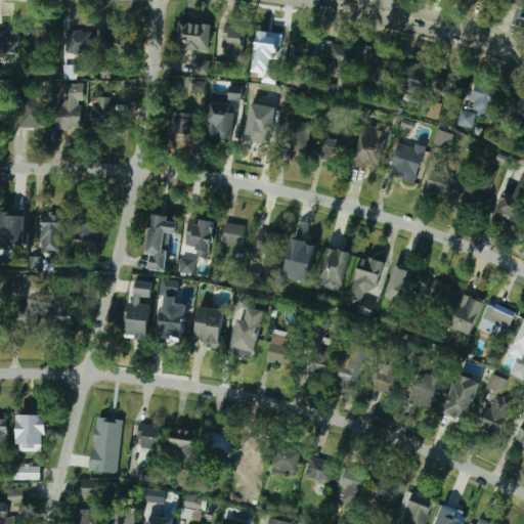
[(523,0),(509,0),(509,3),(523,8),(523,0)]
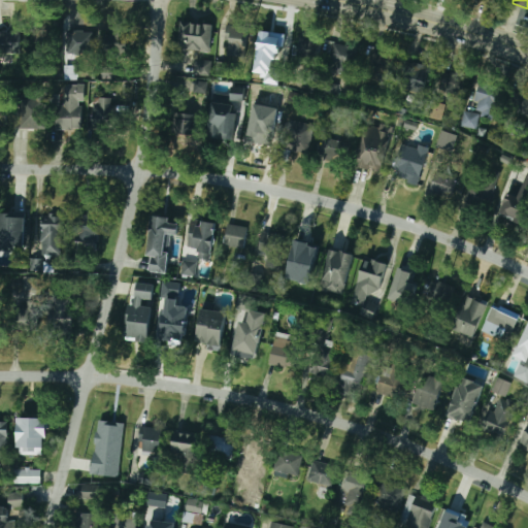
[(212,24),(182,21),(177,54),(188,55),(188,51),(209,53),(212,24)]
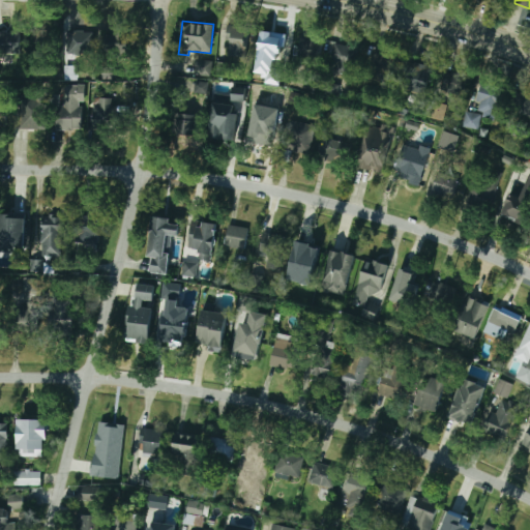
[(226,28),(226,58),(247,58),(247,28),(226,28)]
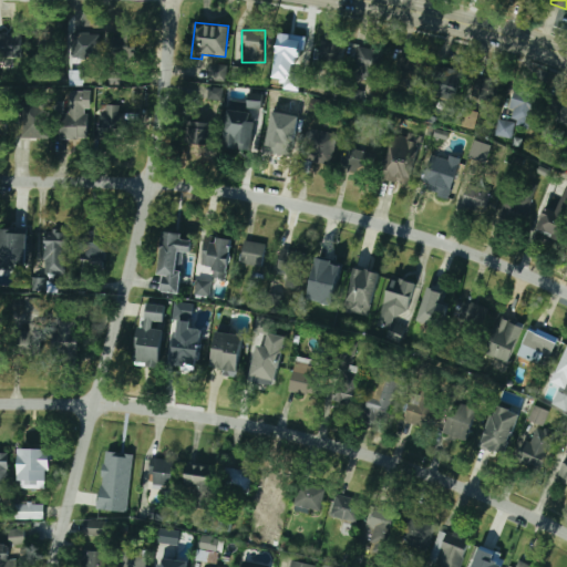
[(20,33),(0,33),(0,57),(20,57),(20,33)]
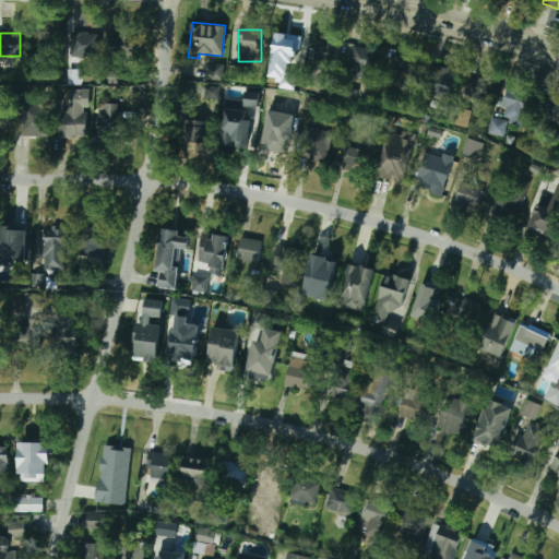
[(60,33),(31,33),(31,56),(60,56),(60,33)]
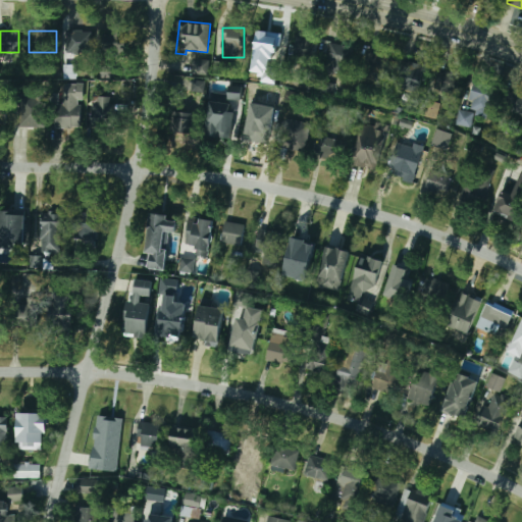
[(66,31),(66,54),(90,54),(90,31),(66,31)]
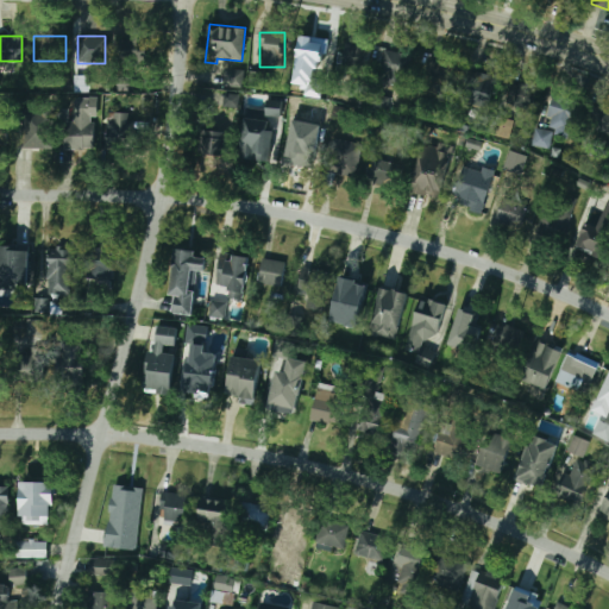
[(148,66),(148,36),(119,36),(119,66),(148,66)]
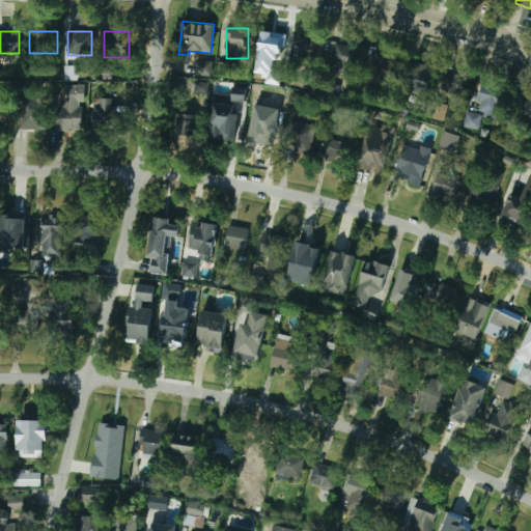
[(262,54),(284,54),(284,31),(262,31),(262,54)]
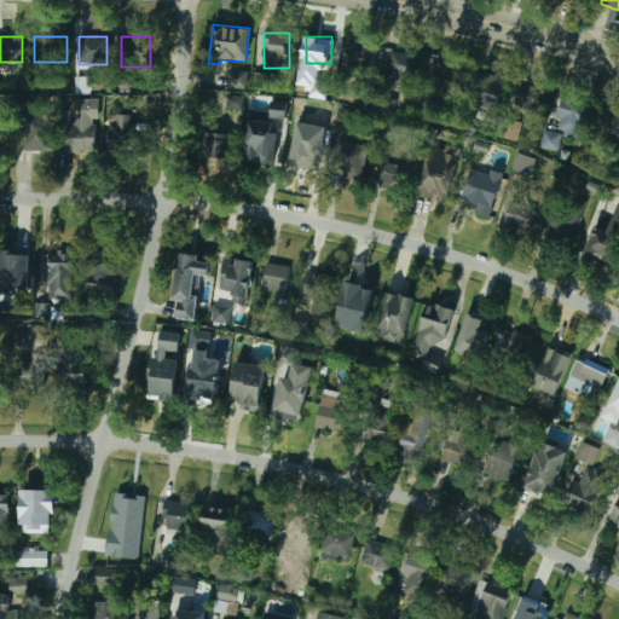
[(375,47),(348,45),(346,70),(371,73),(375,47)]
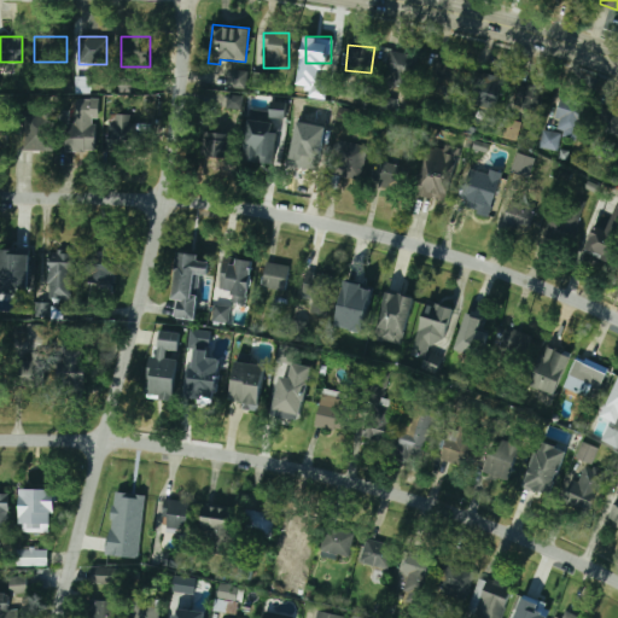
[(407,52),(384,57),(391,91),(414,85),(407,52)]
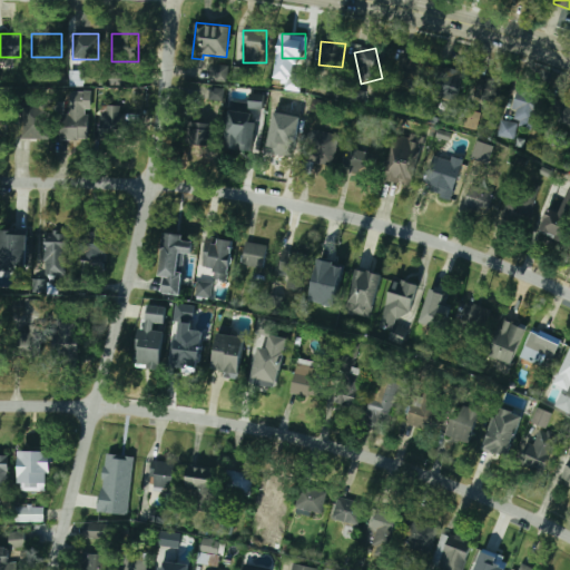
[(400,86),(421,82),(418,57),(396,59),(400,86)]
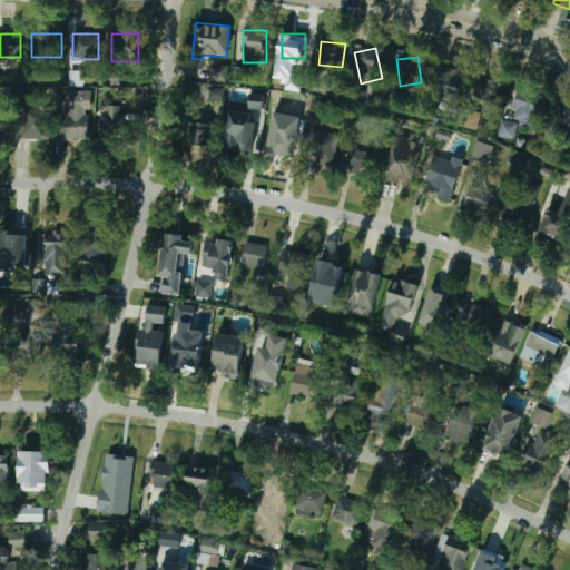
[(209,81),(226,81),(226,65),(209,65),(209,81)]
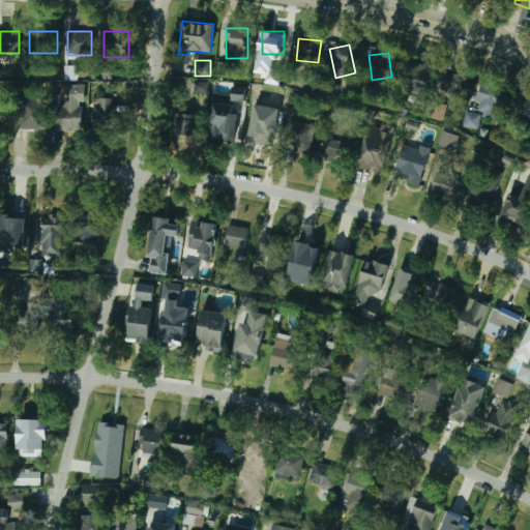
[(434,70),(411,60),(399,87),(421,97),(434,70)]
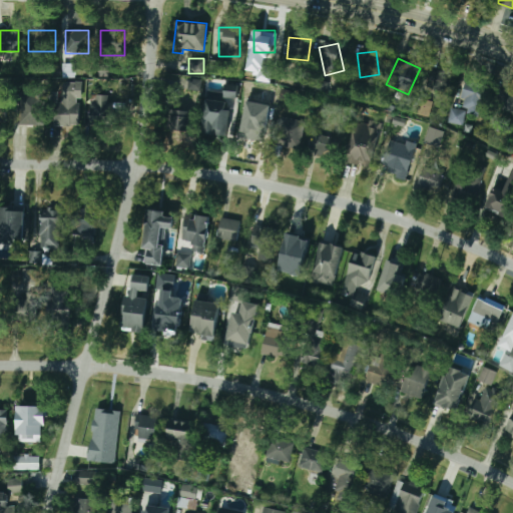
[(447,94),(453,75),(431,67),(425,86),(447,94)]
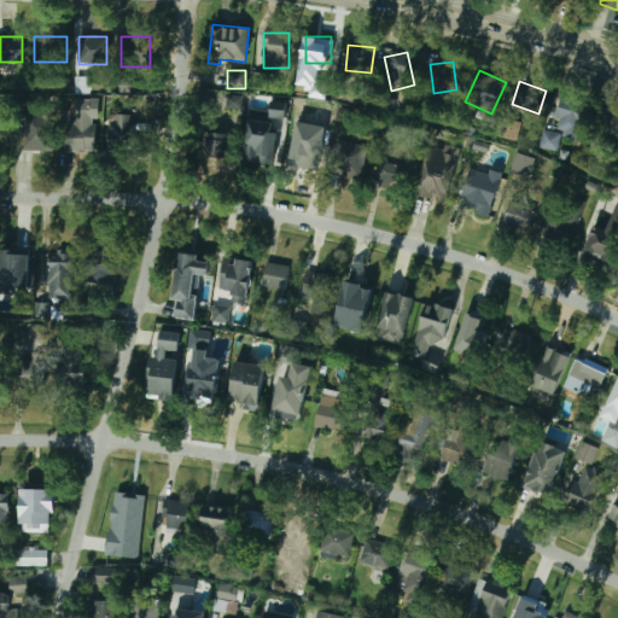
[(243,95),(227,94),(227,109),(243,110),(243,95)]
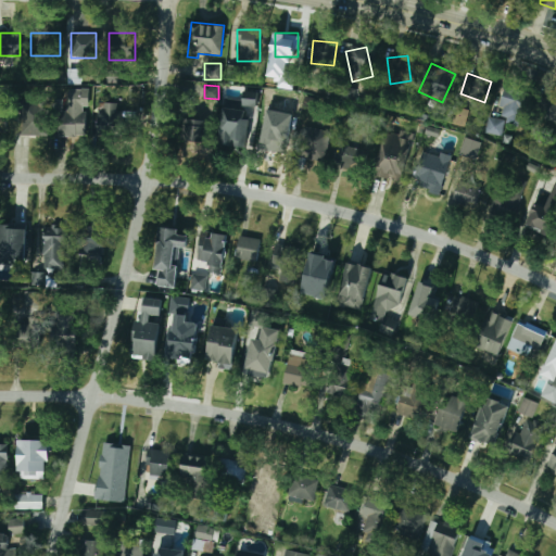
[(523,113),(526,88),(502,85),(500,110),(523,113)]
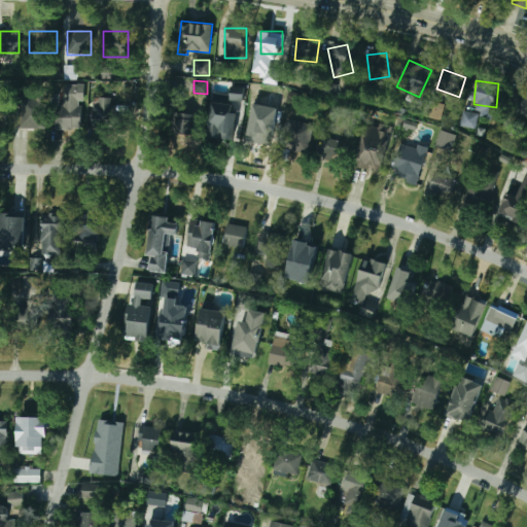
[(63,86),(63,126),(81,126),(81,86),(63,86)]
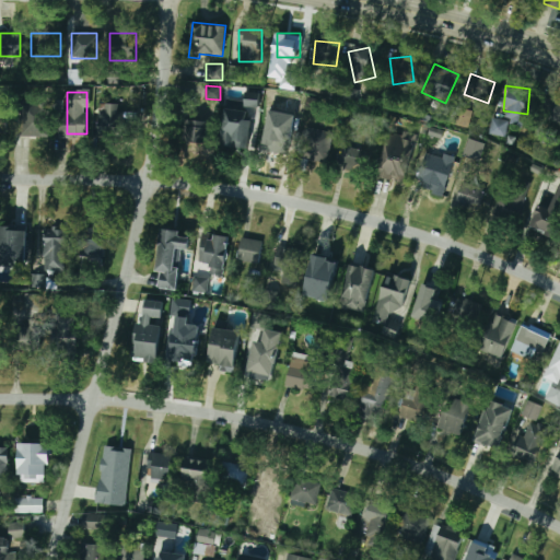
[(286,118),(301,118),(301,95),(286,95),(286,118)]
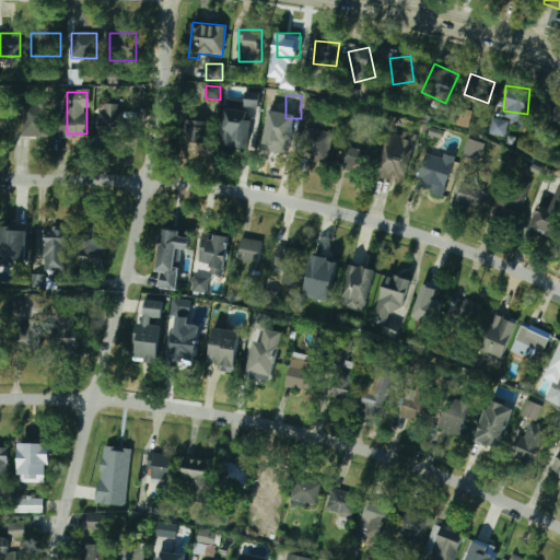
[(559,102),(544,97),(537,117),(559,124),(559,102)]
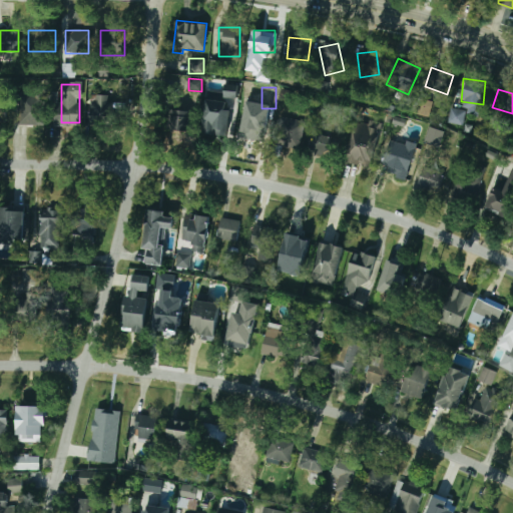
[(17,93),(17,125),(44,125),(44,93),(17,93)]
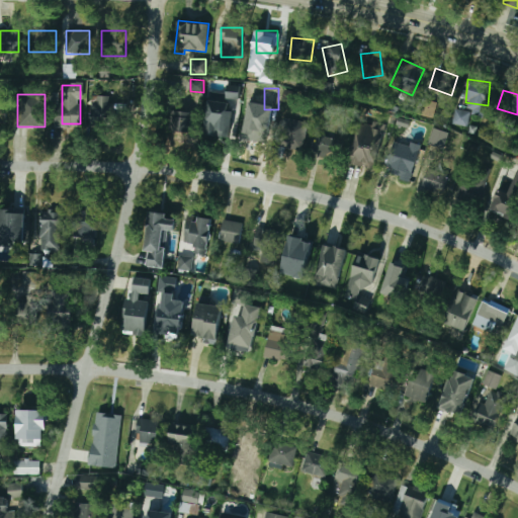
[(90,96),(90,126),(109,126),(109,96),(90,96)]
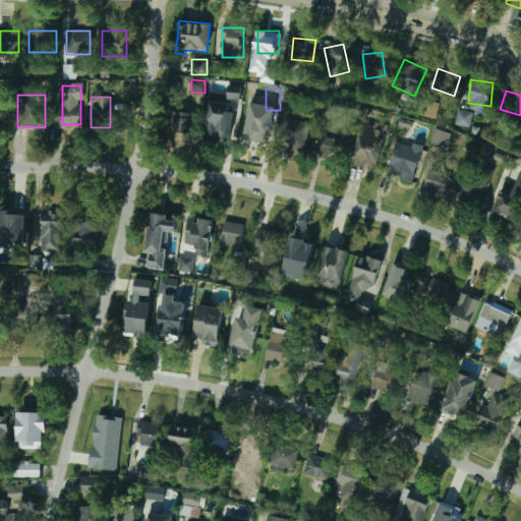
[(206,135),(231,137),(235,103),(210,100),(206,135)]
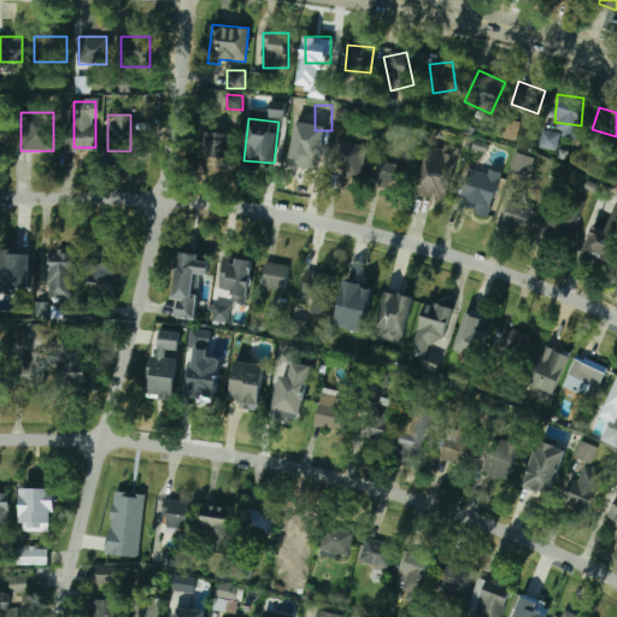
[(518,140),(521,122),(505,119),(503,137),(518,140)]
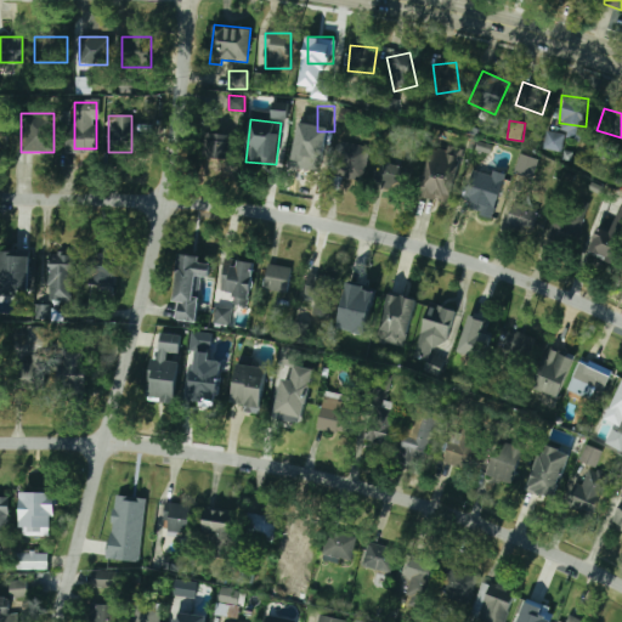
[(541,148),(560,153),(565,135),(547,129),(541,148)]
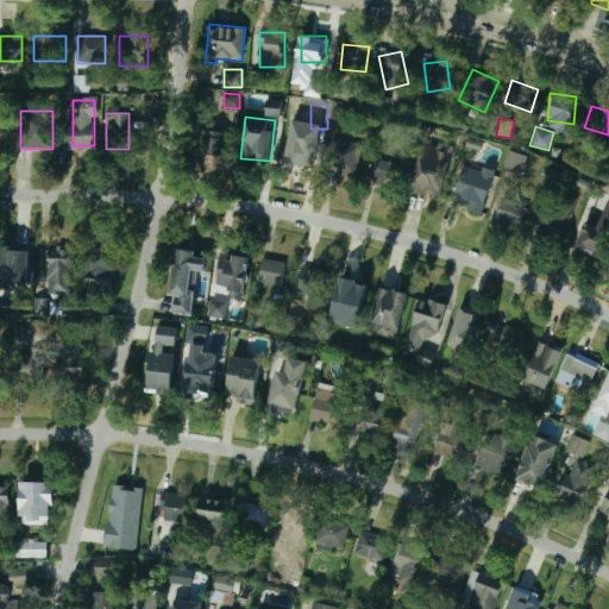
[(201,155),(228,155),(228,131),(202,130),(201,155)]
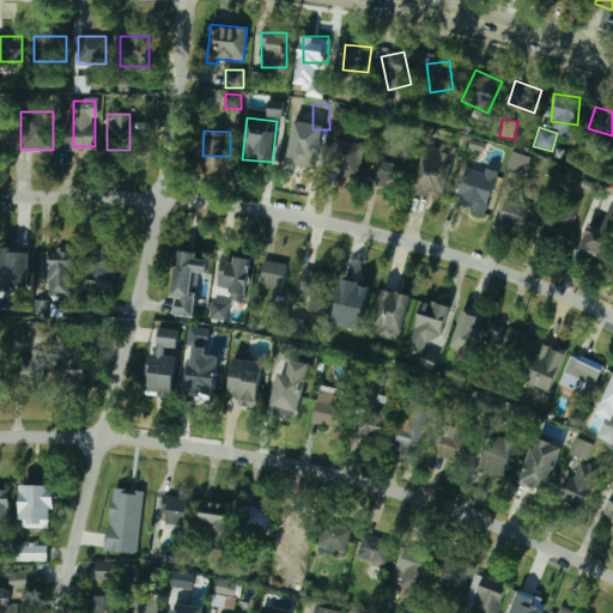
[(286,164),(311,171),(316,150),(292,143),(286,164)]
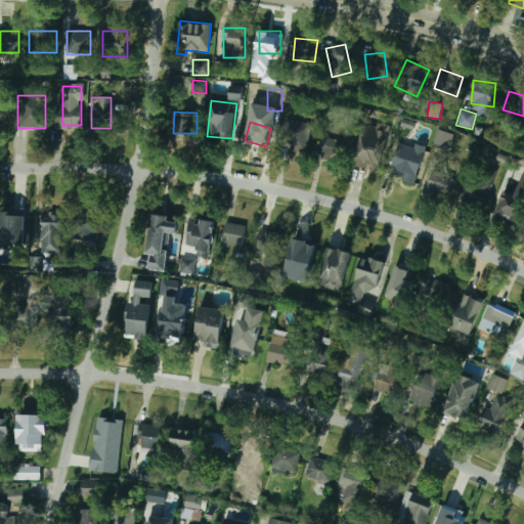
[(304,148),(300,122),(281,125),(286,150),(304,148)]
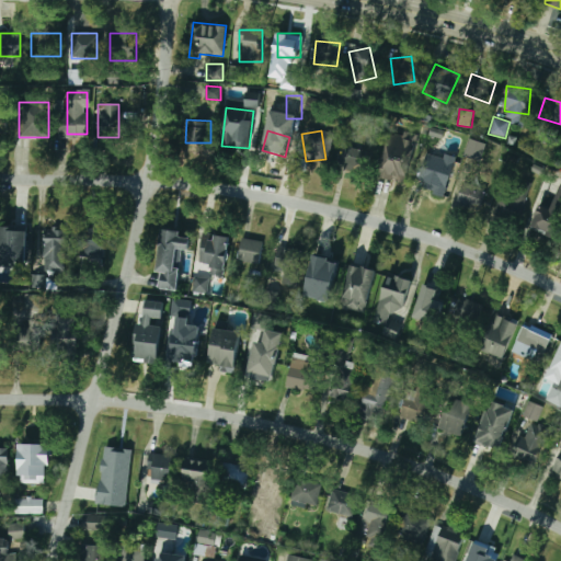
[(487,144),(470,139),(465,156),(481,161),(487,144)]
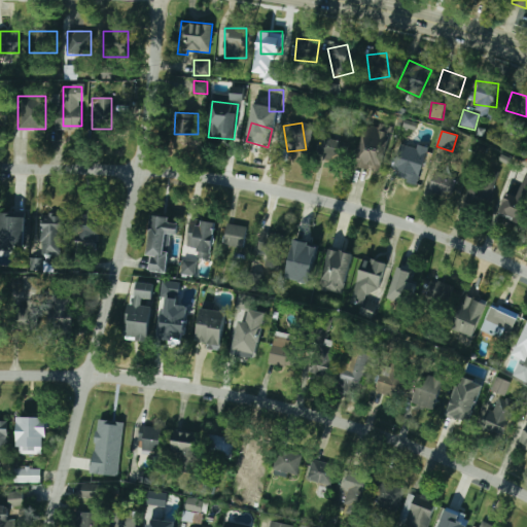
[(349,145),(321,136),(315,156),(343,166),(349,145)]
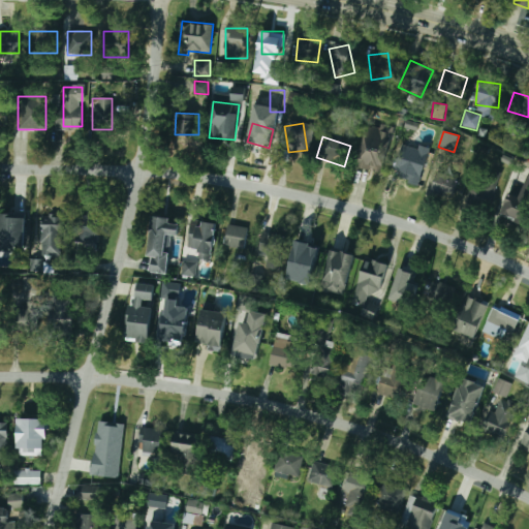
[(386,155),(363,149),(356,169),(381,177),(386,155)]
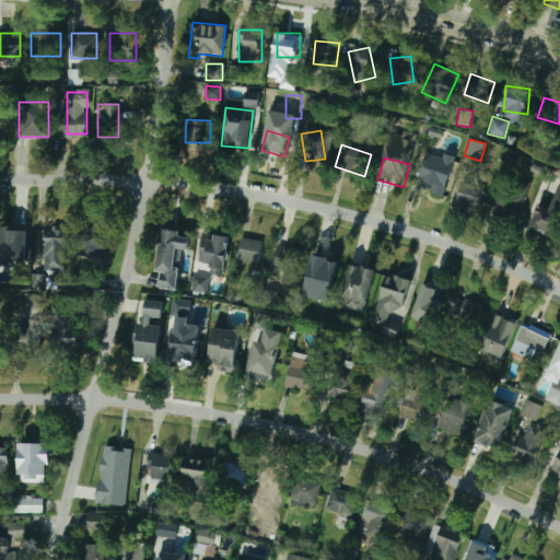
[(441,165),(423,161),(417,185),(443,191),(447,173),(440,171),(441,165)]
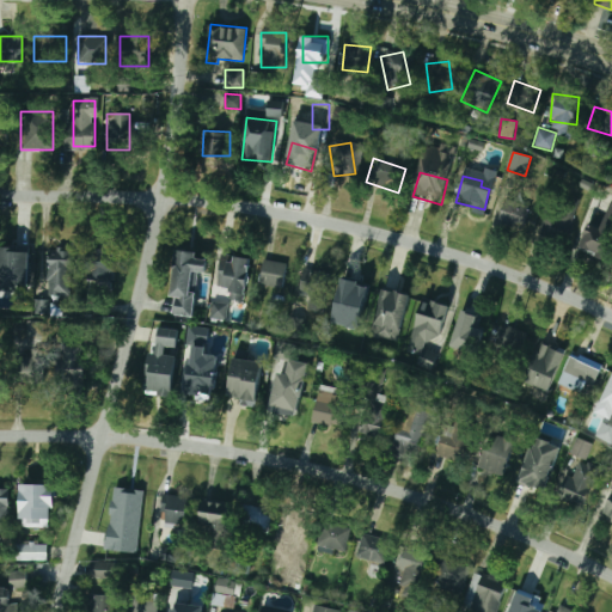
[(579,199),(550,193),(540,236),(569,242),(579,199)]
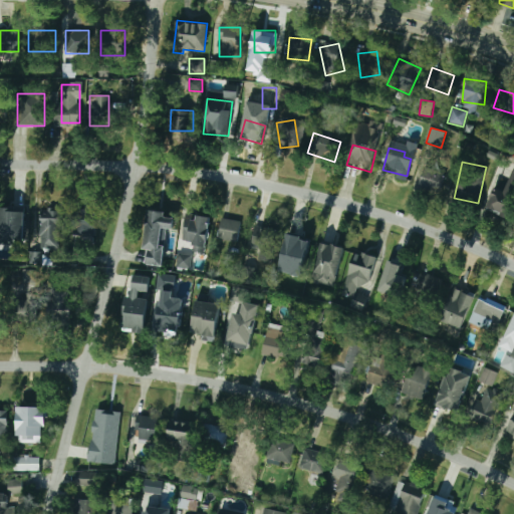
[(437,194),(446,175),(426,166),(417,185),(437,194)]
